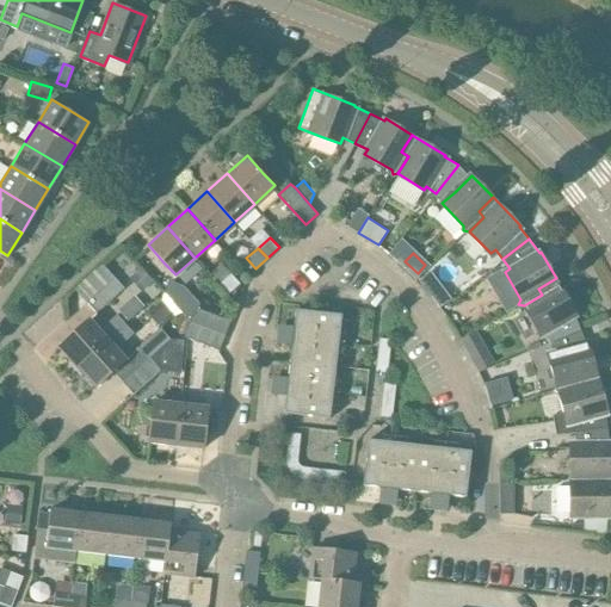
[(141,267),(135,273),(147,285),(153,279),(141,267)]
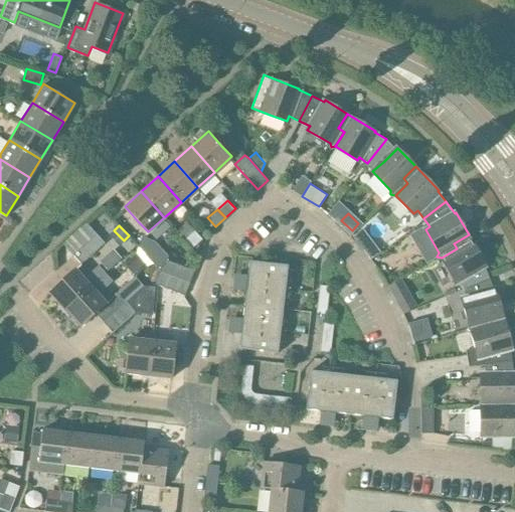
[(185,238),(192,247),(202,238),(194,229),(185,238)]
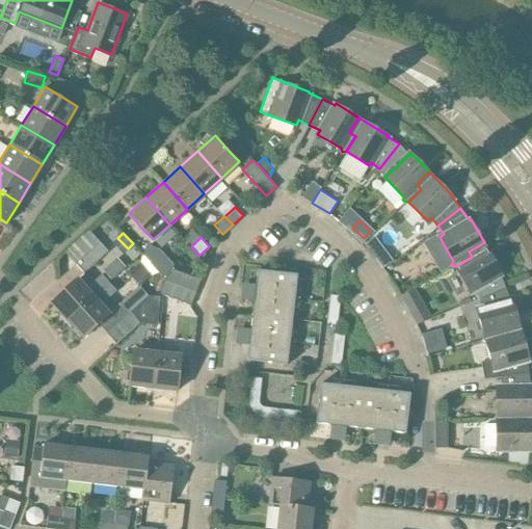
[(99,239),(75,262),(84,272),(108,249),(99,239)]
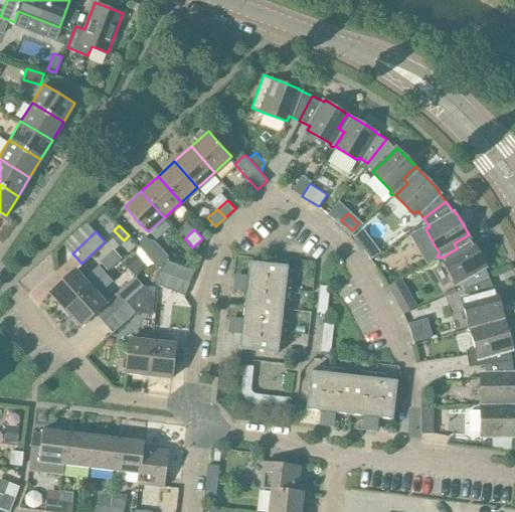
[(454,243),(457,248),(442,258),(455,281),(459,278),(463,288),(489,277),(484,264),(485,264),(469,234),(454,243)]
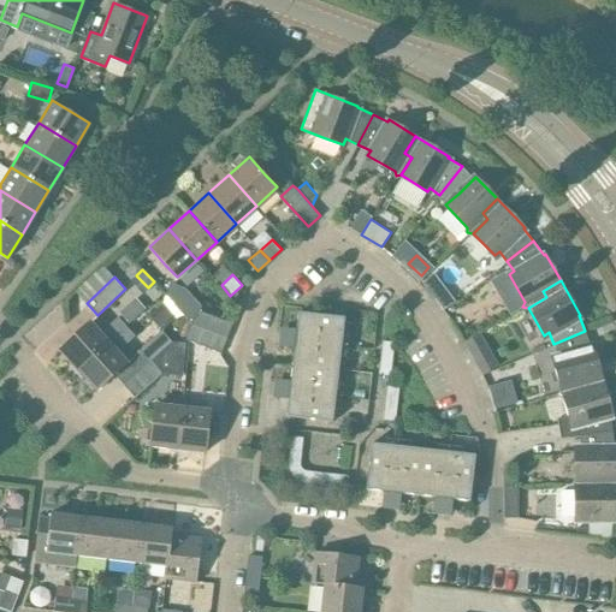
[(135,296),(119,312),(129,322),(144,307),(135,296)]
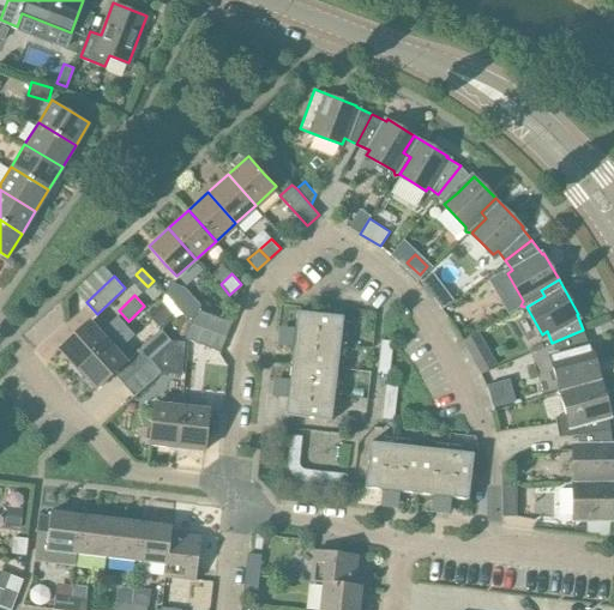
[(191,322),(227,336),(232,321),(197,308),(191,322)]
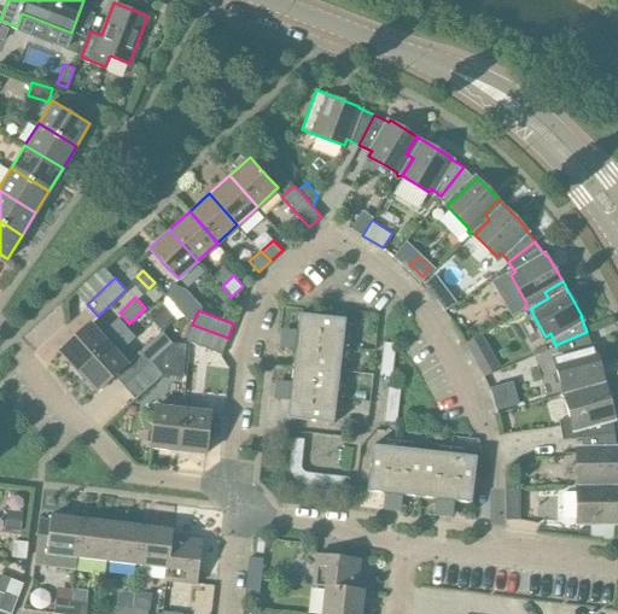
[(286,334),(285,337),(343,344),(345,317),(299,313),(297,331),(303,332),(302,337),(286,334)]
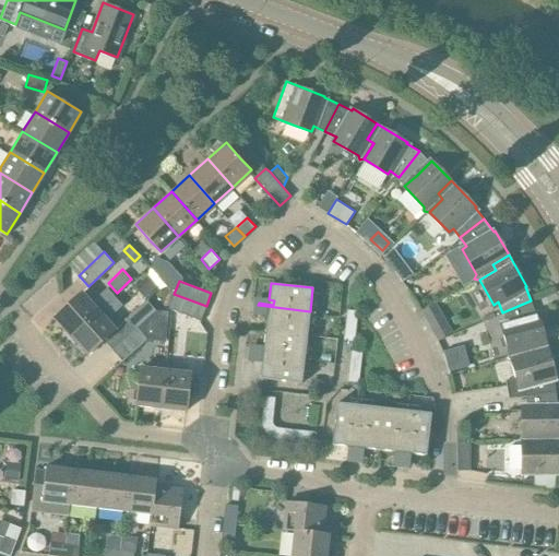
[(54,317),(70,334),(115,295),(108,288),(92,303),(82,292),(54,317)]
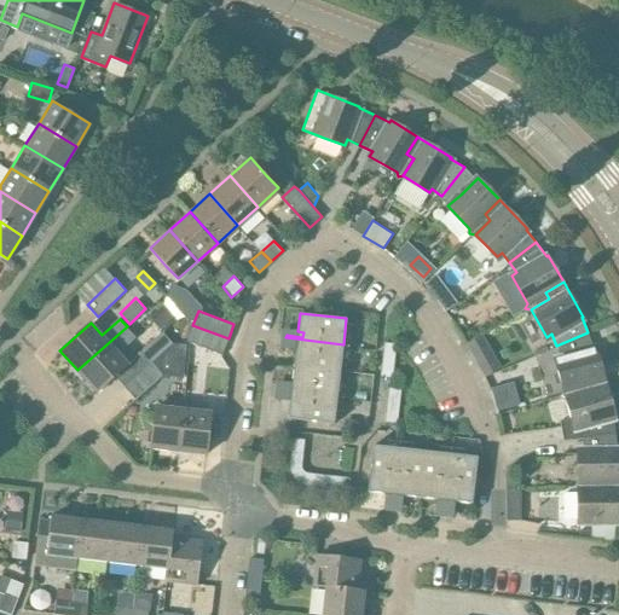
[(229,338),(192,325),(186,340),(223,354),(229,338)]
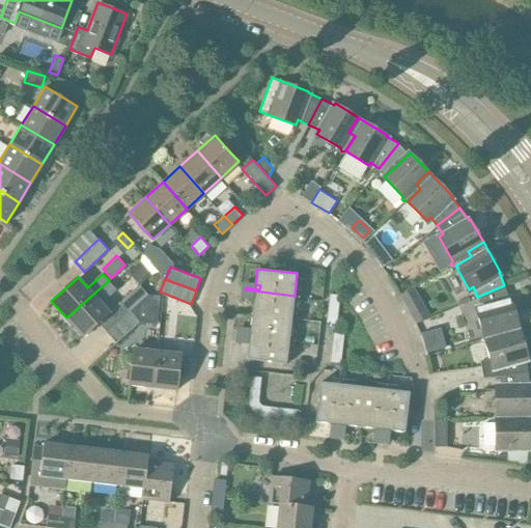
[(117,288),(109,280),(66,317),(83,336),(98,323),(109,311),(102,303),(117,288)]
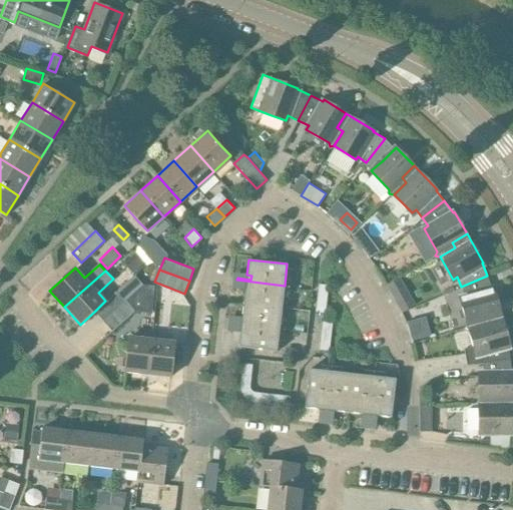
[(143,284),(134,274),(110,295),(119,305),(143,284)]
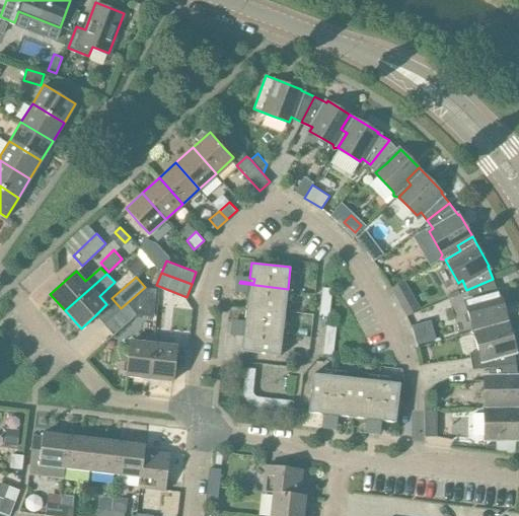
[(498,292),(493,279),(466,290),(470,299),(465,300),(472,325),(470,329),(474,333),(491,327),(490,321),(506,316),(500,292),(498,292)]
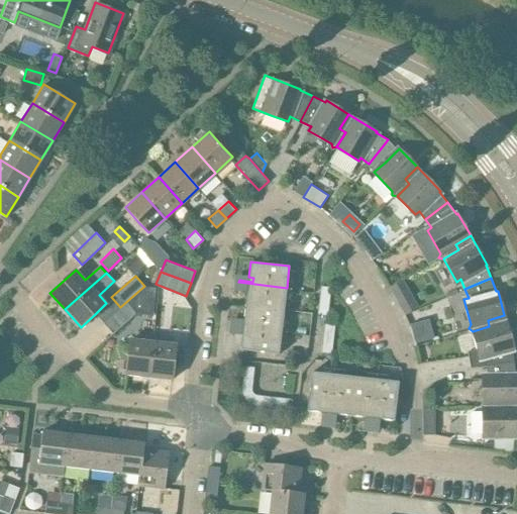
[(245,305),(284,309),(287,288),(238,282),(238,284),(252,286),(251,290),(247,290),(245,305)]
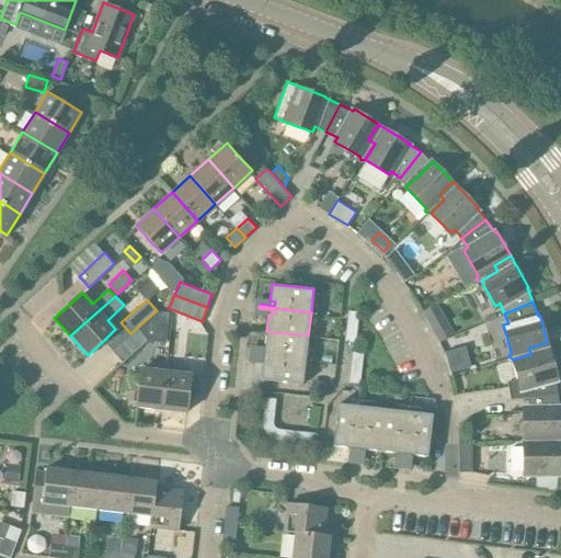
[(348,309),(347,318),(358,319),(359,311),(348,309)]
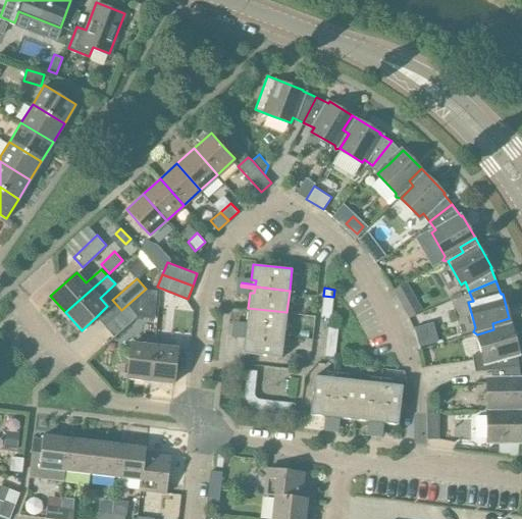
[(146,289),(121,310),(104,325),(113,335),(136,315),(155,317),(157,289),(146,289)]
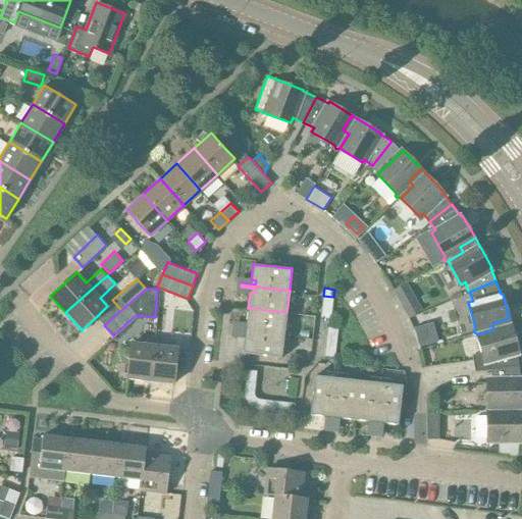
[(237,326),(236,328),(284,334),(286,312),(248,308),(246,323),(251,323),(250,328),(237,326)]
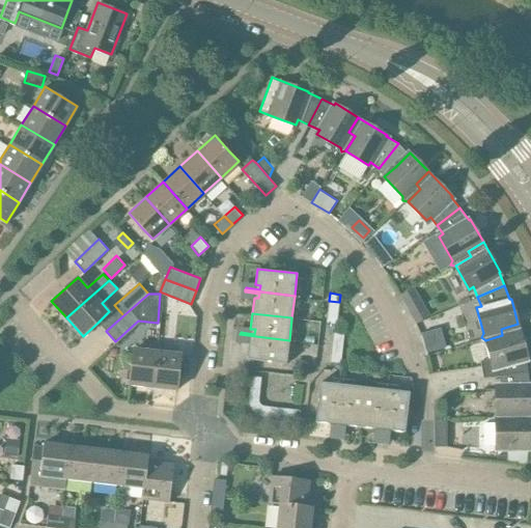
[(336,323),(337,315),(328,314),(327,322),(336,323)]
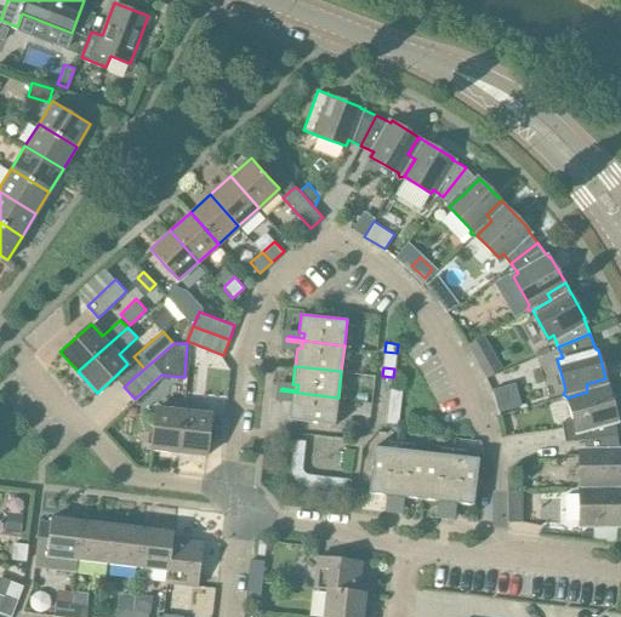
[(565,441),(584,438),(617,434),(615,417),(616,417),(605,378),(586,384),(587,392),(568,398),(573,417),(562,420),(565,441)]
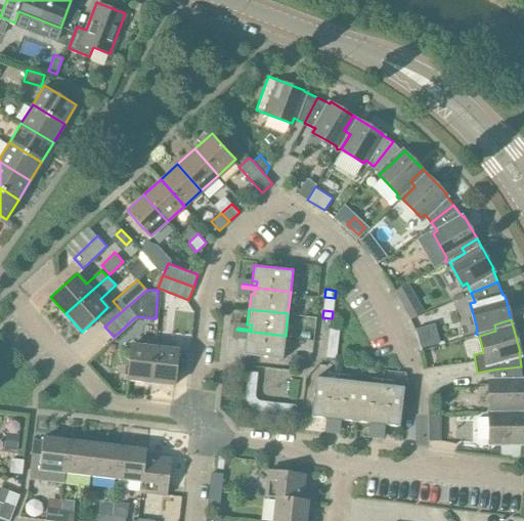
[(434,321),(416,328),(421,347),(439,342),(434,321)]
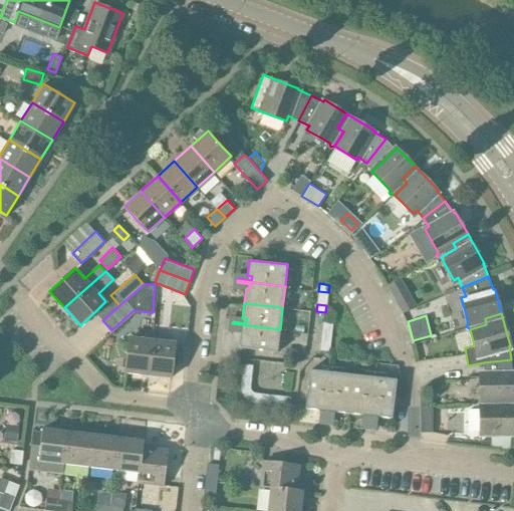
[(323,321),(322,328),(332,329),(332,322),(323,321)]
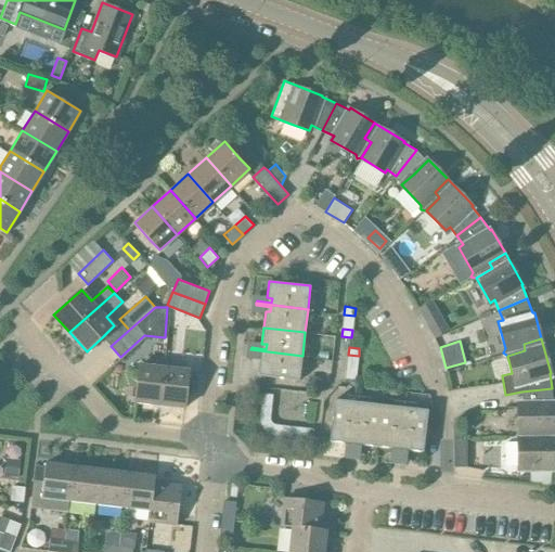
[(302,356),(250,349),(250,351),(266,354),(265,358),(260,358),(258,374),(299,379),(302,356)]
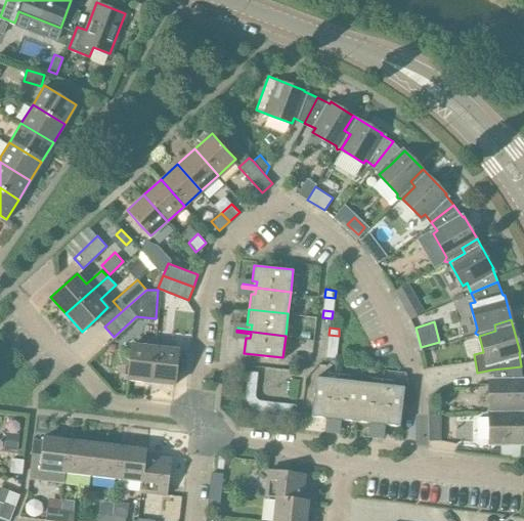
[(128,379),(150,381),(156,338),(148,337),(147,337),(147,345),(132,343),(128,379)]
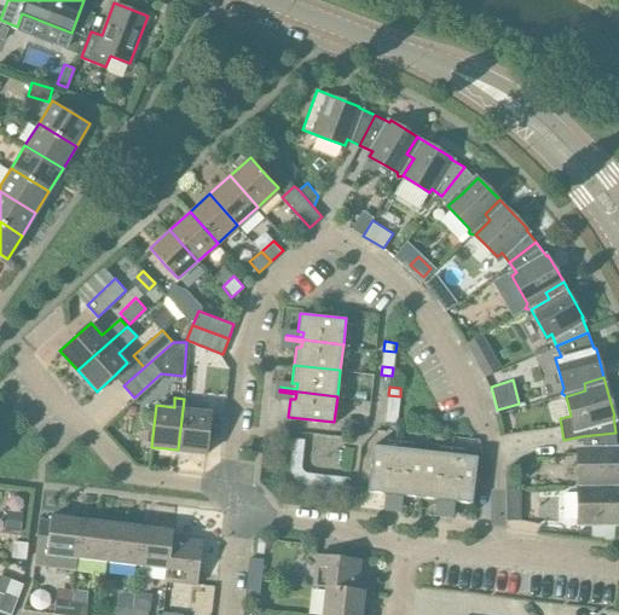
[(184,399),(178,450),(206,453),(210,411),(194,410),(195,400),(184,399)]
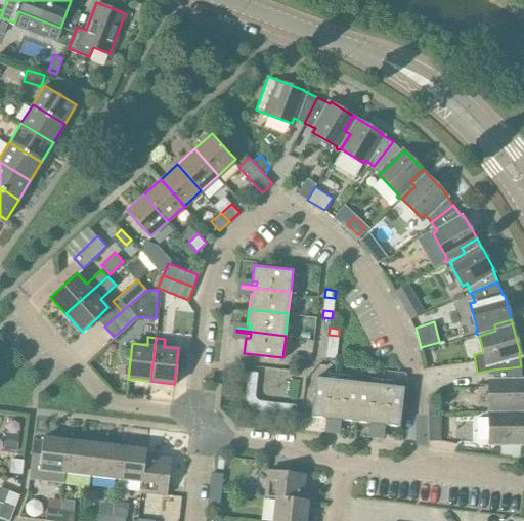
[(336,357),(337,349),(328,348),(326,356),(336,357)]
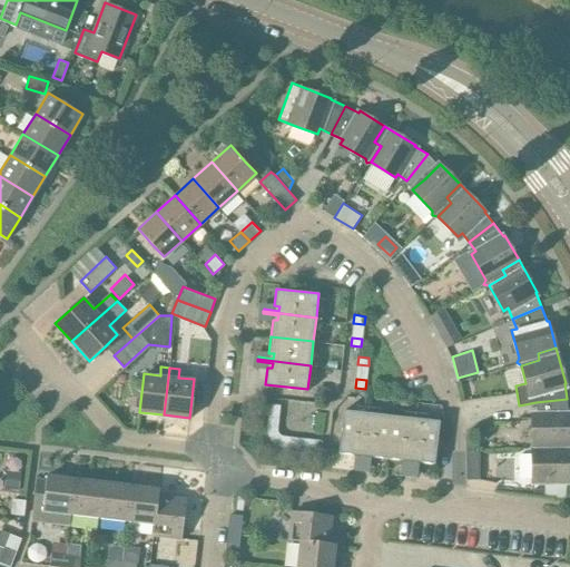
[(317,384),(315,400),(327,401),(328,387),(317,384)]
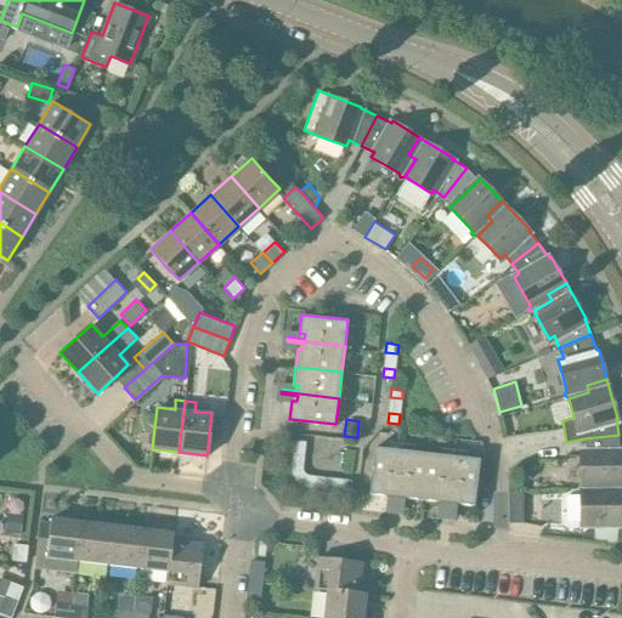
[(581,491),(601,491),(601,482),(621,482),(621,451),(620,451),(618,435),(584,438),(587,451),(580,451),(581,483),(577,487),(581,491)]
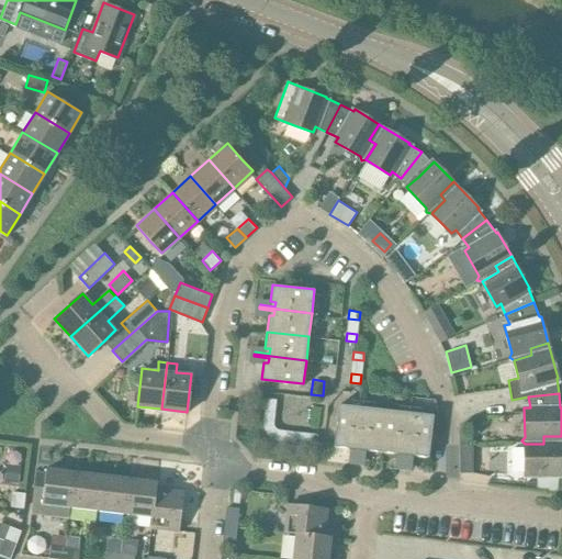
[(266,398),(265,405),(276,406),(276,399),(266,398)]
